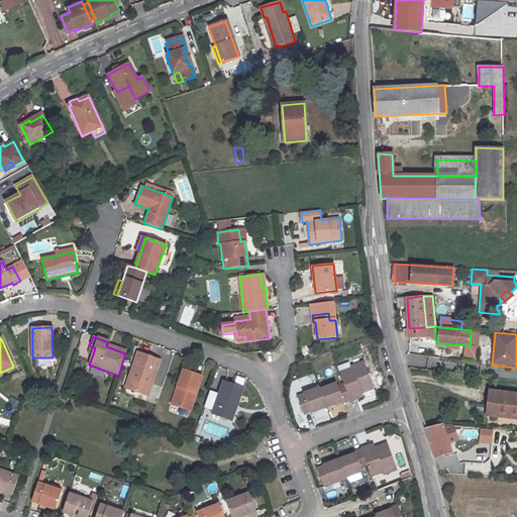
[(107,343),(106,346),(125,353),(127,350),(107,343)]
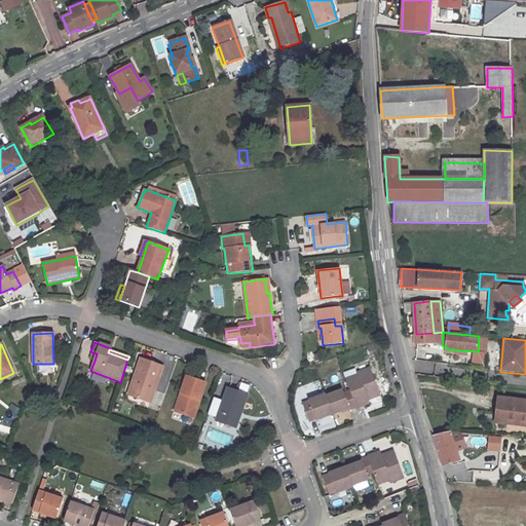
[(140,360),(137,367),(140,368),(130,396),(150,402),(162,368),(140,360)]
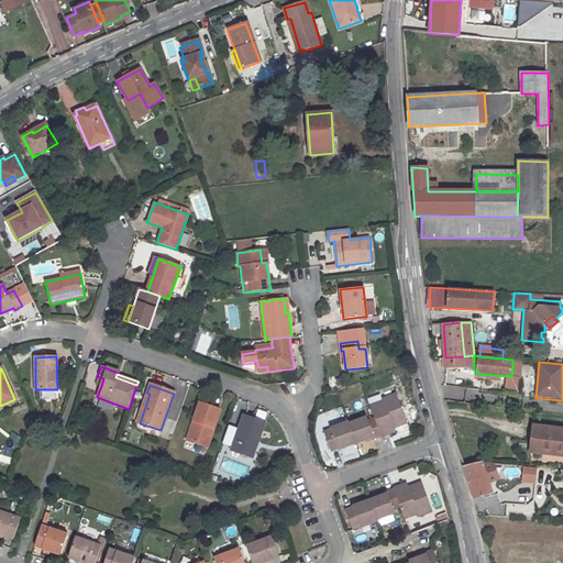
[(146,393),(136,422),(140,423),(150,394),(146,393)]
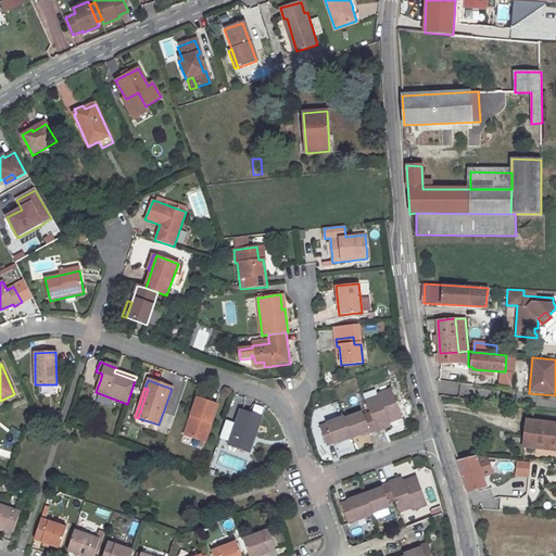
[(391,427),(388,420),(391,419),(392,421),(402,417),(391,389),(376,394),(377,396),(366,401),(370,413),(377,431),(391,427)]
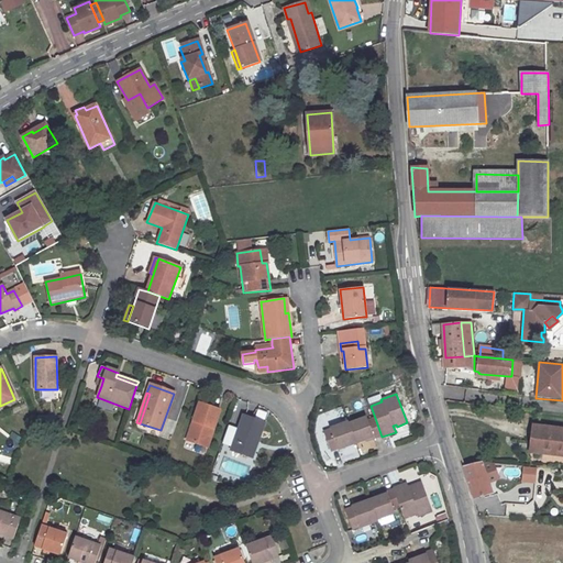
[(199,405),(192,423),(196,424),(190,442),(208,448),(220,411),(199,405)]
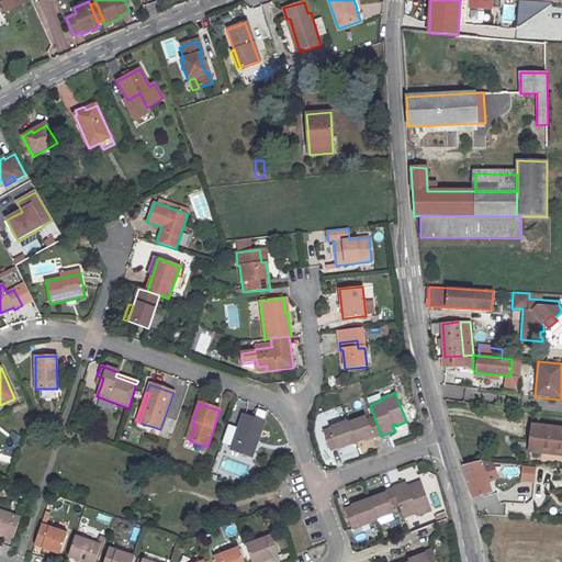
[(243,415),(231,450),(249,457),(255,441),(258,442),(265,423),(243,415)]
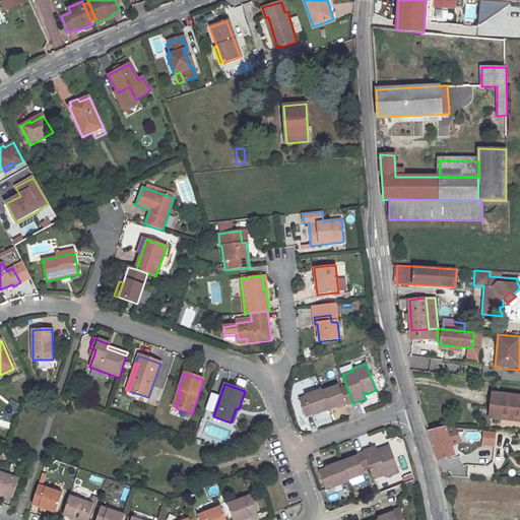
[(338,385),(322,391),(329,409),(337,406),(345,403),(346,406),(352,403),(346,386),(339,389),(338,385)]
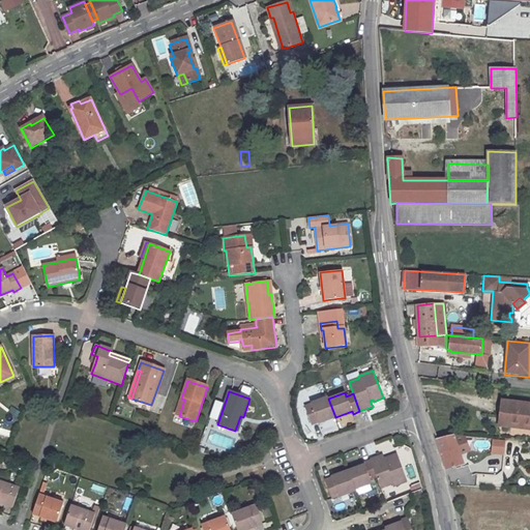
[(328,396),(303,406),(312,425),(335,417),(328,399),(328,396)]
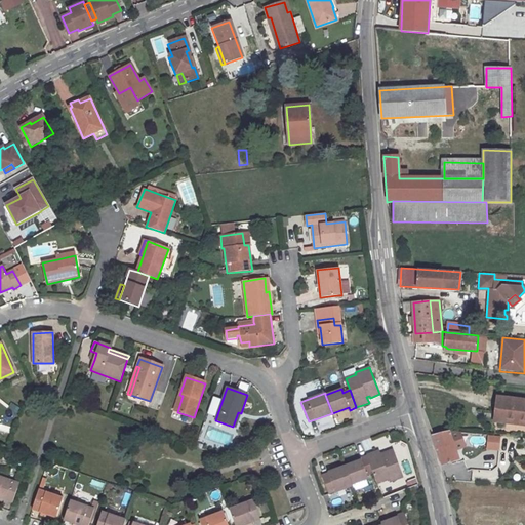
[(179,395),(174,411),(177,412),(183,396),(179,395)]
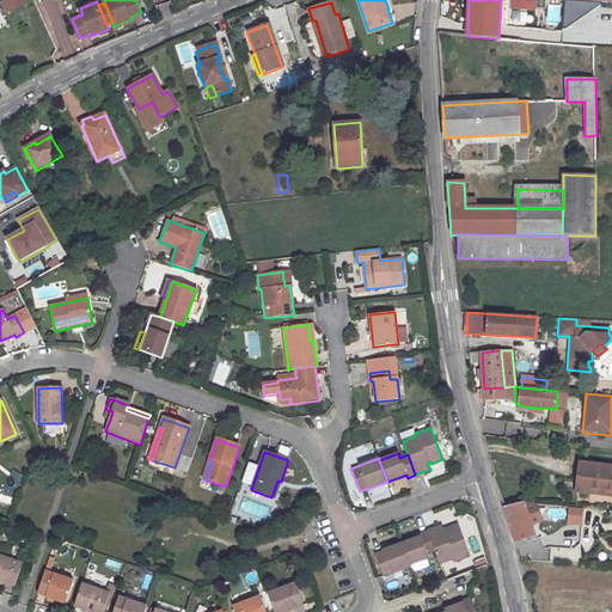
[(581,481),(580,491),(601,494),(601,490),(611,491),(611,466),(580,463),(577,481),(581,481)]
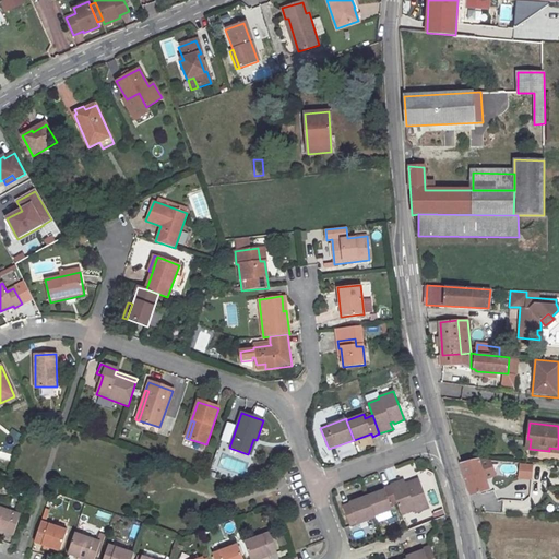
[(253,439),(248,454),(251,455),(257,440),(253,439)]
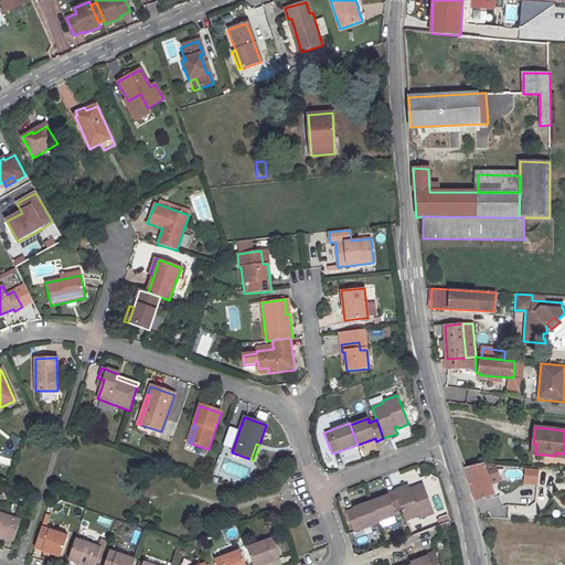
[(482,465),(466,468),(476,500),(493,496),(482,465)]
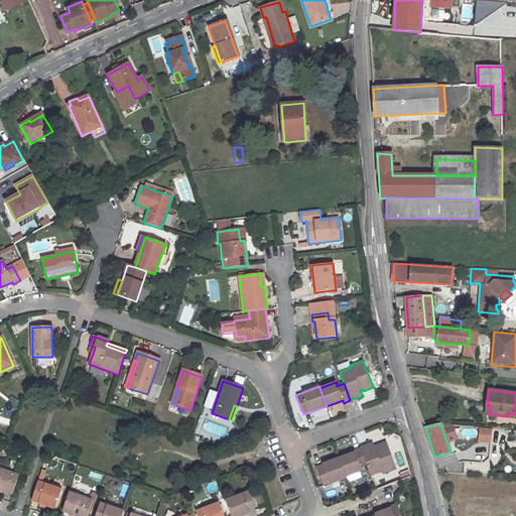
[(491,441),(492,429),(482,427),(481,440),(491,441)]
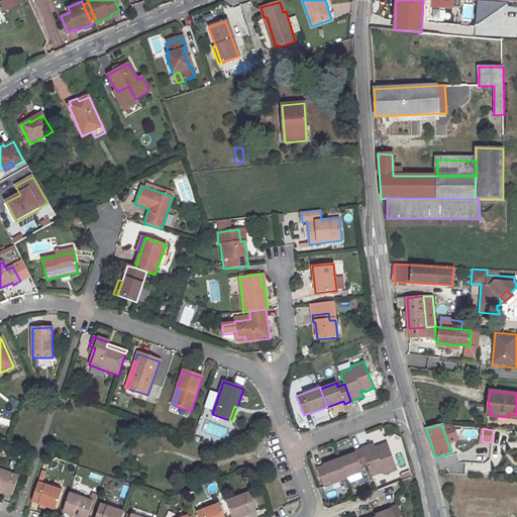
[(374,443),(360,448),(368,467),(371,477),(382,473),(384,476),(397,471),(388,442),(379,445),(379,447),(376,449),(374,443)]
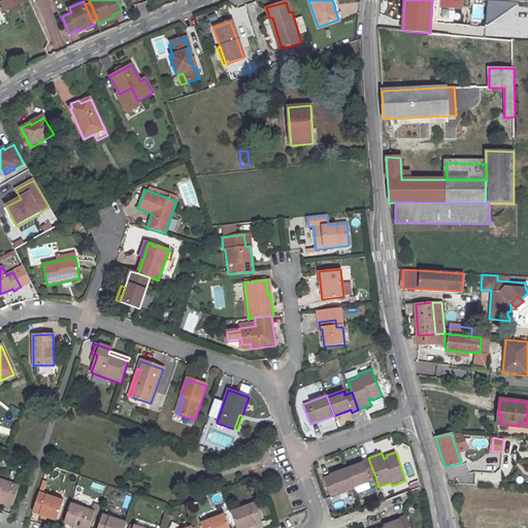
[(368,458),(362,461),(363,463),(348,469),(354,488),(369,482),(369,479),(375,476),(368,458)]
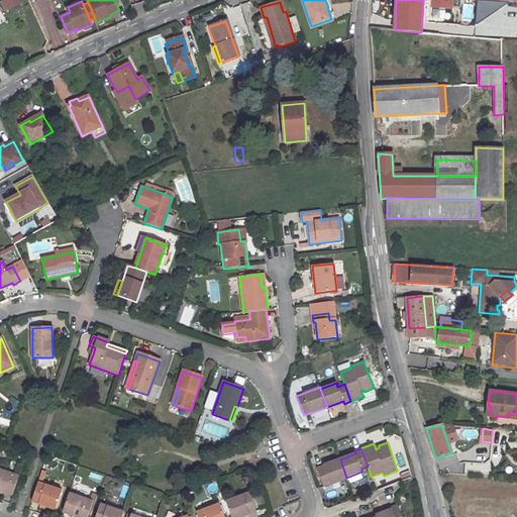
[(340,459),(316,468),(323,487),(346,478),(340,459)]
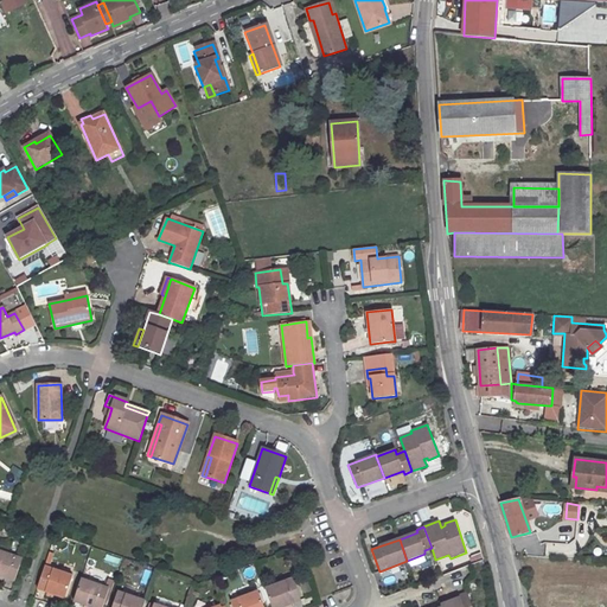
[(0,575),(16,581),(23,558),(0,550),(0,575)]
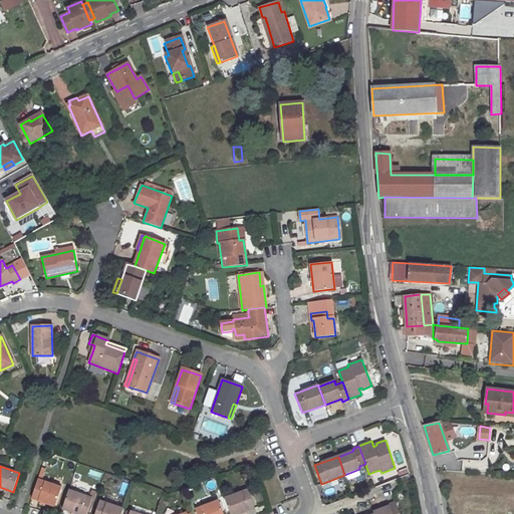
[(38,480),(32,498),(56,506),(62,488),(41,481),(38,480)]
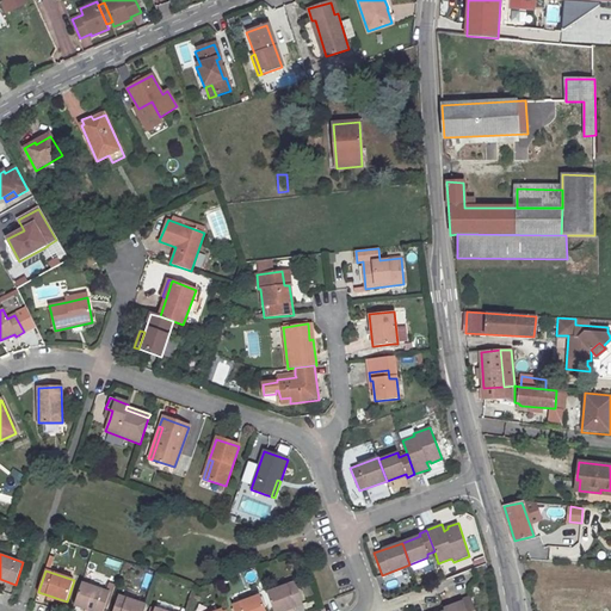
[(74,605),(92,610),(104,610),(106,609),(111,593),(112,593),(115,585),(110,584),(106,592),(82,582),(74,605)]
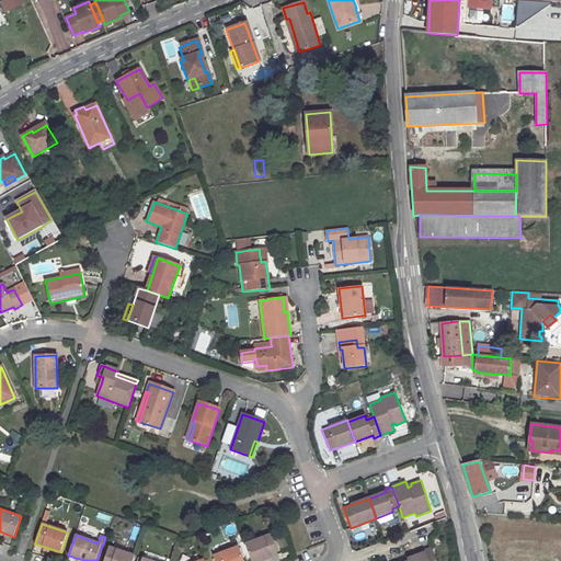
[(271,535),(245,544),(252,560),(261,560),(278,554),(271,535)]
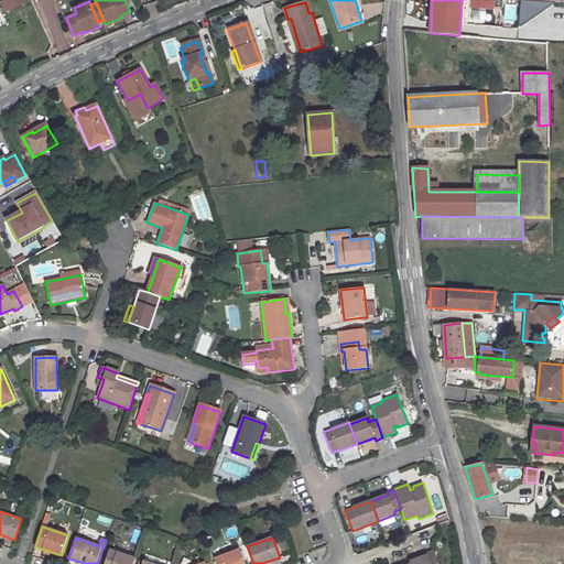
[(247,563),(241,549),(214,559),(216,563),(247,563)]
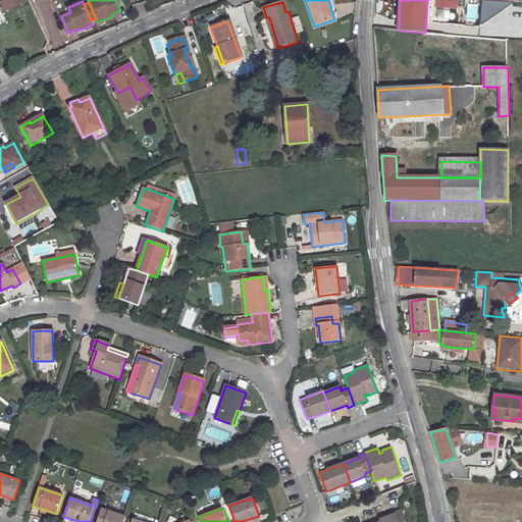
[(102,509),(97,521),(123,521),(126,517),(102,509)]
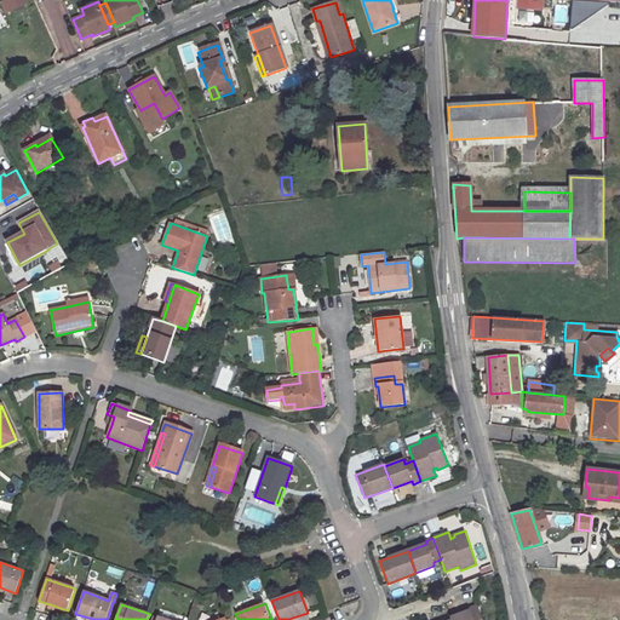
[(482,619),(476,604),(469,608),(471,612),(454,618),(451,619),(482,619)]
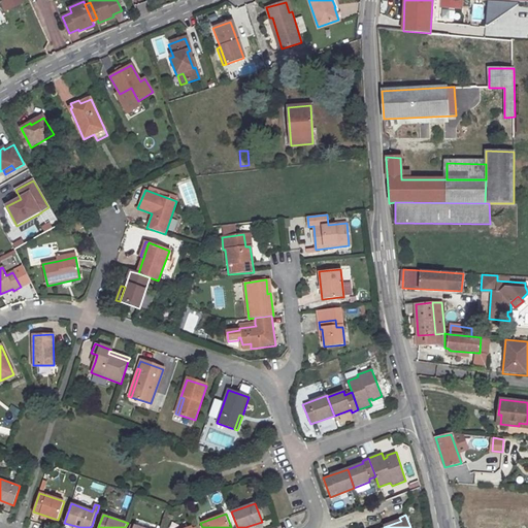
[(399,518),(386,523),(387,526),(401,521),(399,518)]
